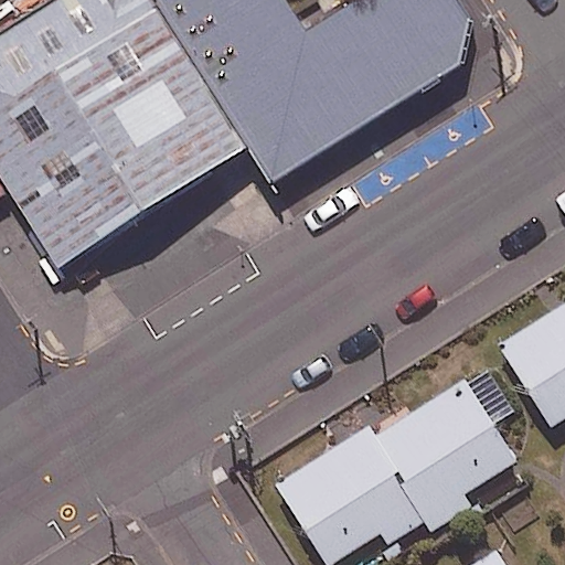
[(251,151),(153,0),(53,0),(0,33),(0,177),(59,272),(251,151)]
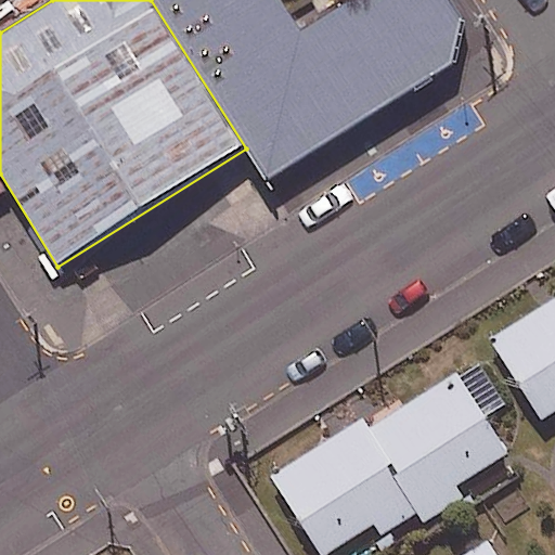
[(151,0),(246,149),(267,181),(462,60),(463,25),(447,0),(339,0),(295,28),(276,0),(151,0)]
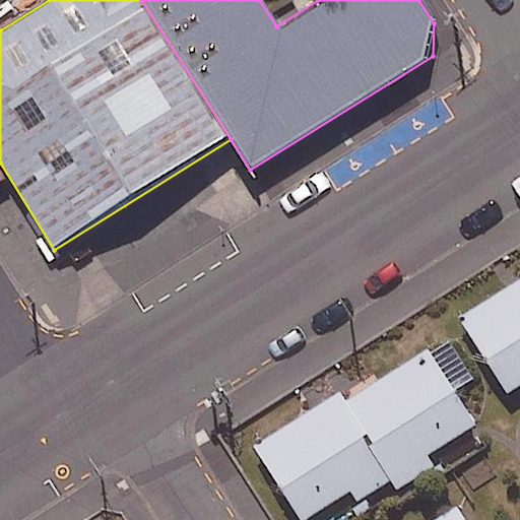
[(519,276),(456,318),(505,394),(519,384),(519,276)]
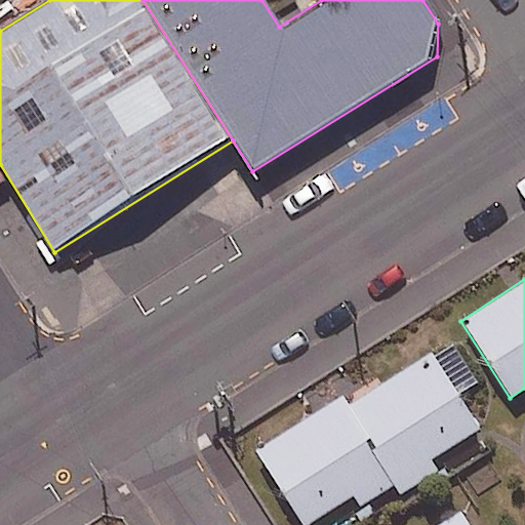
[(340,395),(253,450),(300,524),(303,524),(351,495),(358,508),(392,486),(398,495),(438,470),(432,460),(480,430),(456,394),(476,381),(452,344),(433,356),(430,351),(347,404),(340,395)]
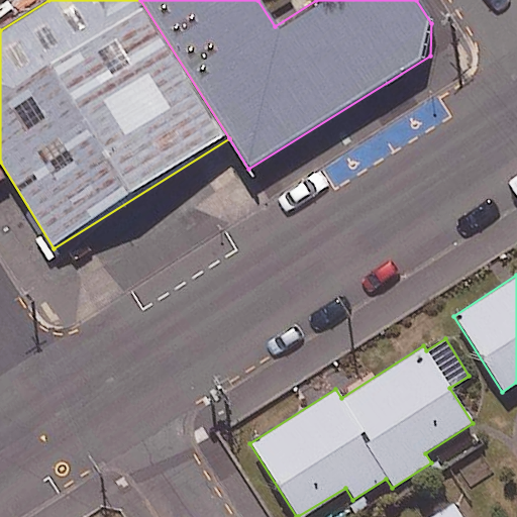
[(461,516),(454,504),(434,516),(461,516)]
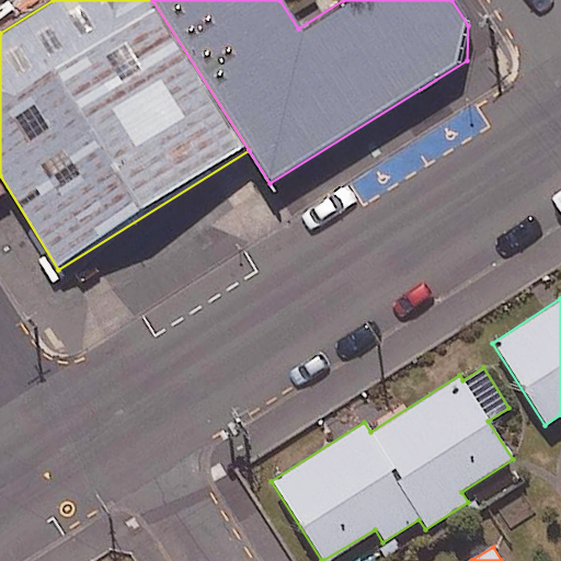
All buildings are outlined.
